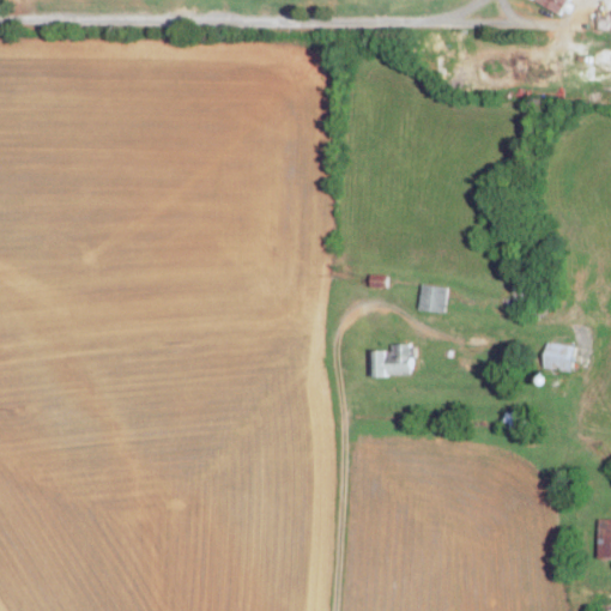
[(564,0),(556,16),(530,0),(564,0)]
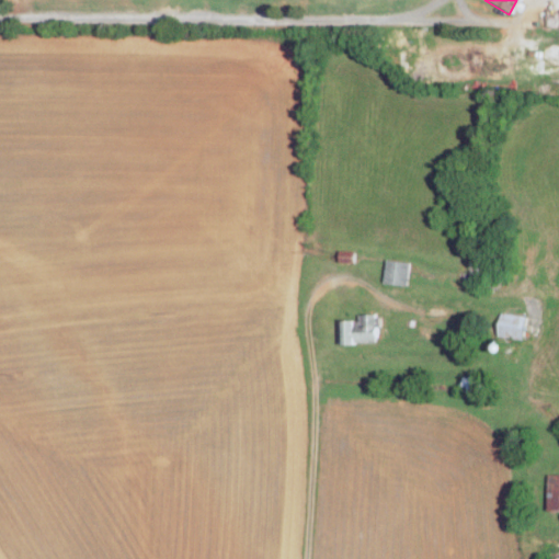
[(407,286),(411,262),(387,259),(384,282),(407,286)]
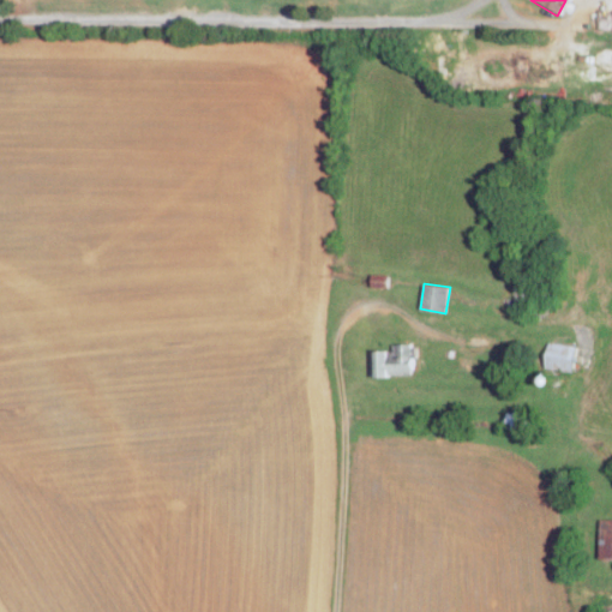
[(408,345),(409,371),(387,372),(387,377),(373,377),(372,352),(385,352),(385,358),(395,358),(395,346),(408,345)]
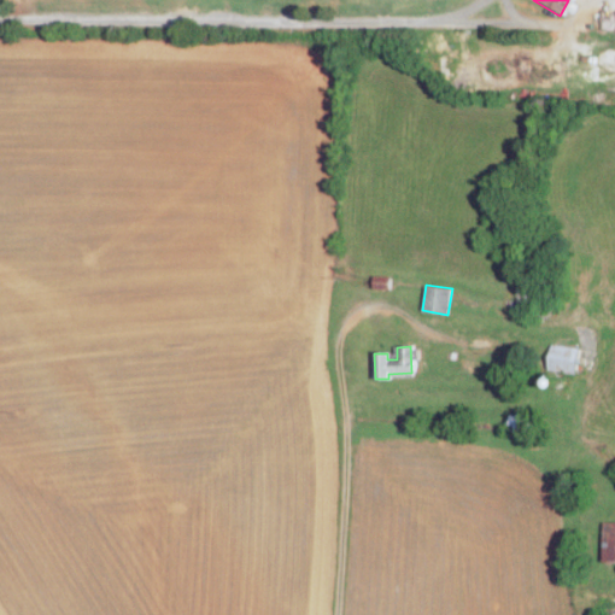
[(533,415),(511,415),(511,432),(533,433),(533,415)]
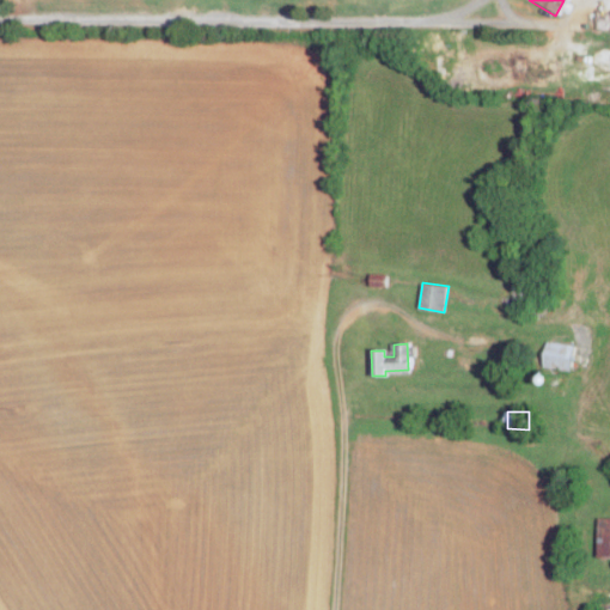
[(609,522),(609,529),(599,529),(599,556),(609,556),(609,522)]
